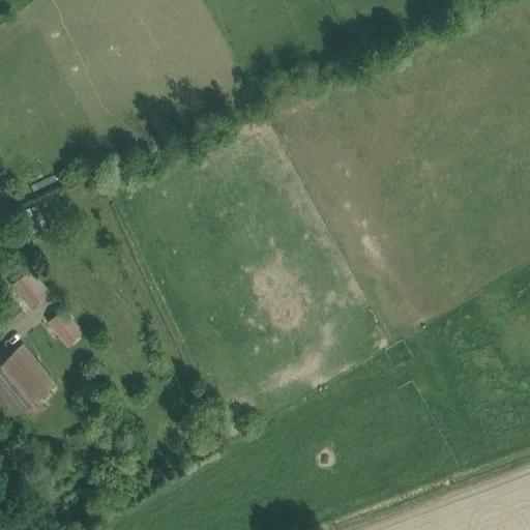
[(12,283),(32,306),(52,291),(31,267),(12,283)]
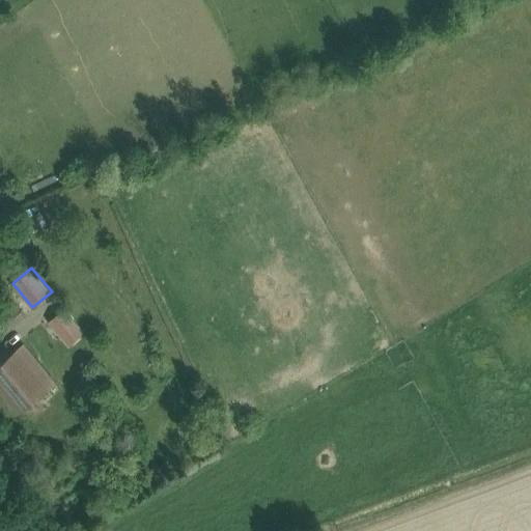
[(53,322),(68,342),(82,332),(65,311),(53,322)]
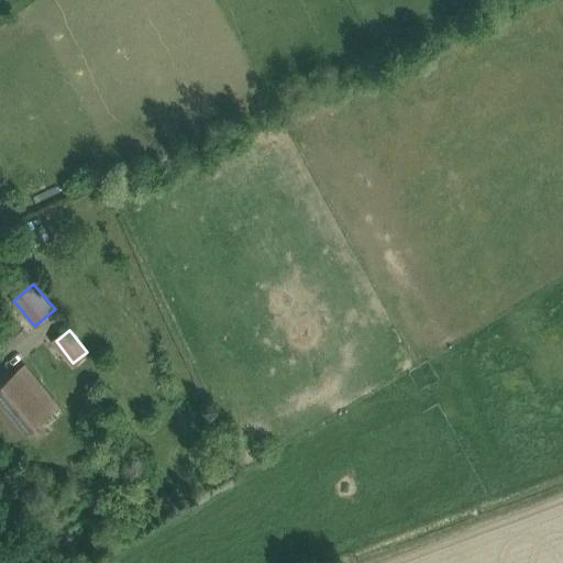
[(25,364),(18,372),(0,385),(0,408),(2,407),(23,431),(57,403),(25,364)]
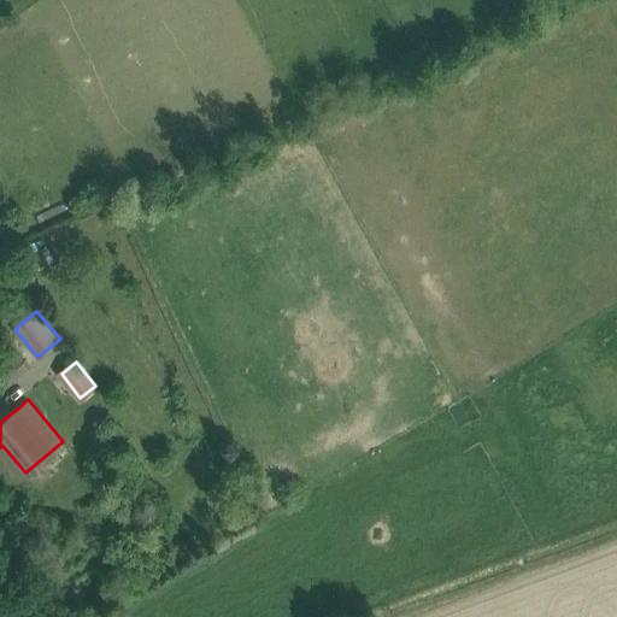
[(291,479),(282,482),(288,493),(292,492),(295,498),(299,495),(291,479)]
